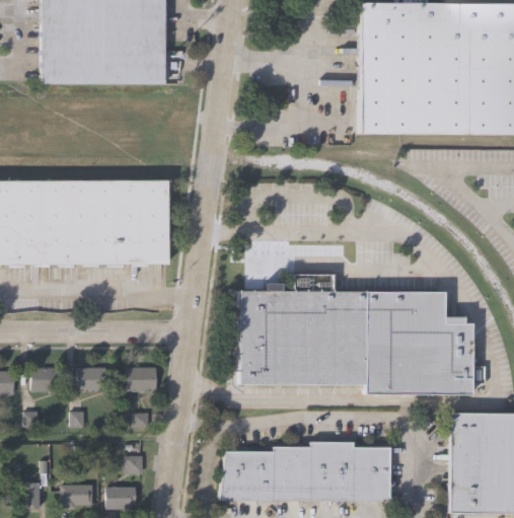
[(166,0),(166,84),(44,84),(44,82),(40,82),(40,75),(44,75),(44,23),(41,23),(41,2),(44,2),(44,0),(166,0)]
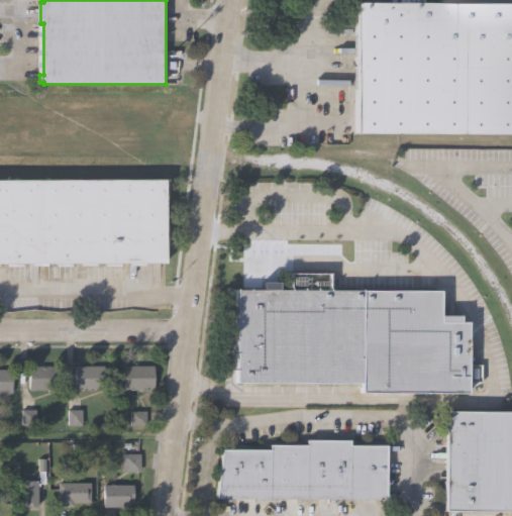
[(511,134),(360,134),(361,3),(511,4),(511,134)]
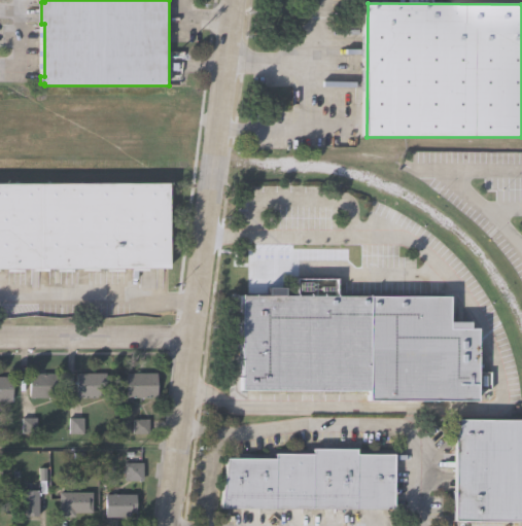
[(171,270),(0,270),(0,185),(170,185),(171,270)]
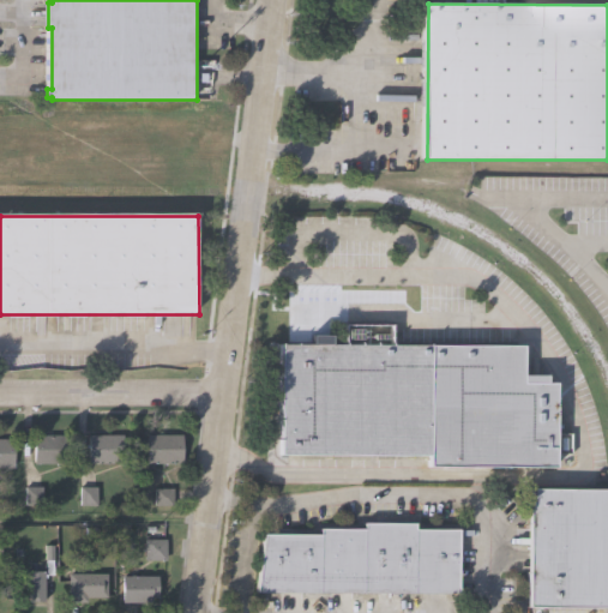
[(528,343),(528,373),(552,373),(552,382),(561,382),(560,466),(435,464),(435,454),(287,452),(288,343),(319,343),(319,337),(336,337),(336,342),(528,343)]
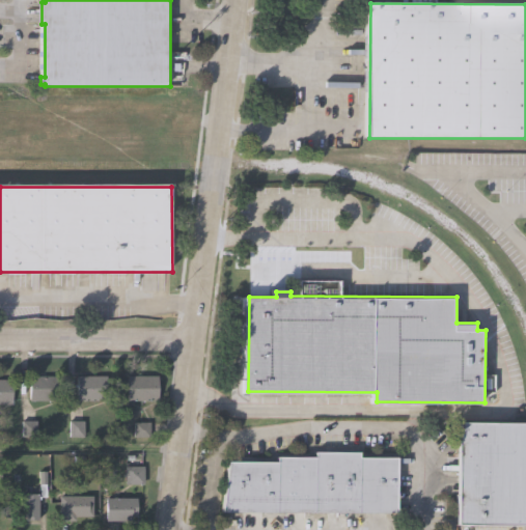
[(112,374),(112,399),(82,399),(82,374),(112,374)]
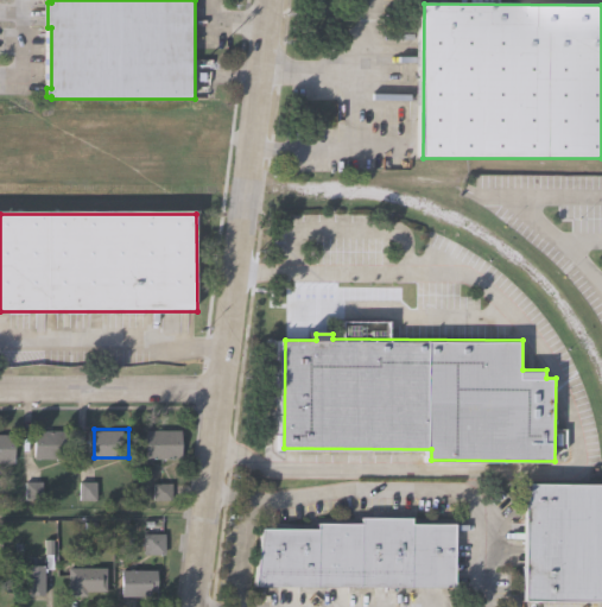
[(73,430),(73,459),(38,459),(38,430),(73,430)]
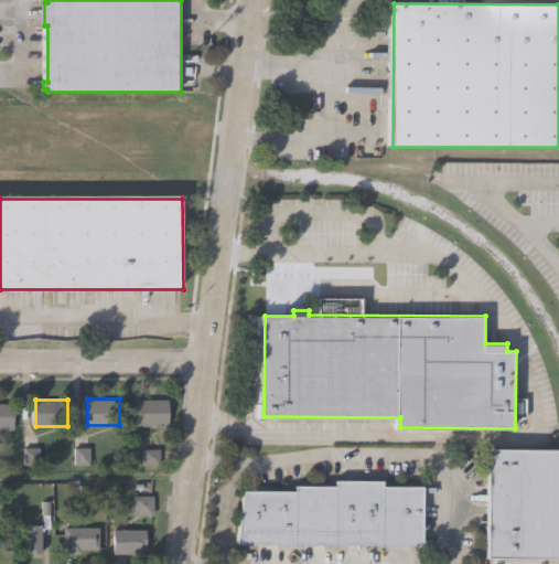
[(140,400),(172,400),(172,426),(140,426),(140,400)]
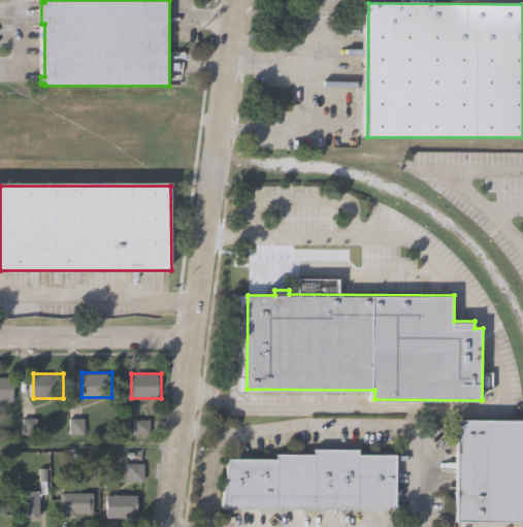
[(0,379),(17,379),(17,402),(0,402),(0,379)]
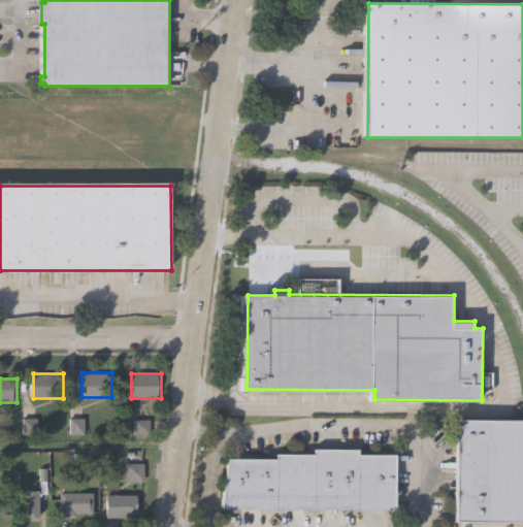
[(522,519),(459,519),(460,419),(522,419),(522,519)]
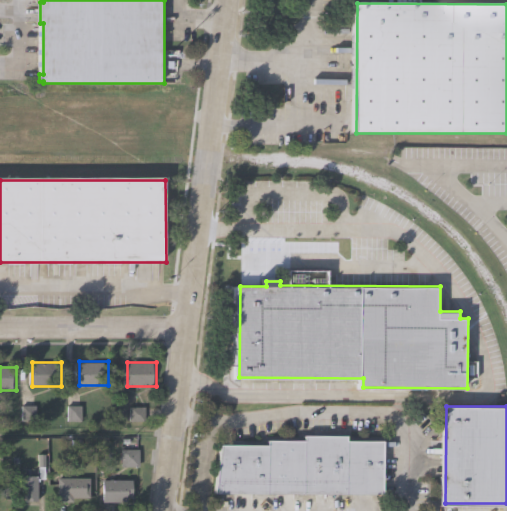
[(220,491),(226,444),(272,444),(272,439),(308,439),(308,434),(351,434),(351,441),(387,441),(386,492),(220,491)]
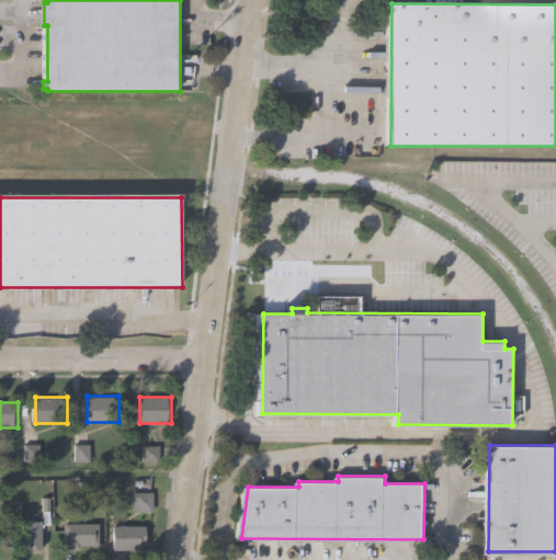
[(157,513),(137,513),(137,493),(157,493),(157,513)]
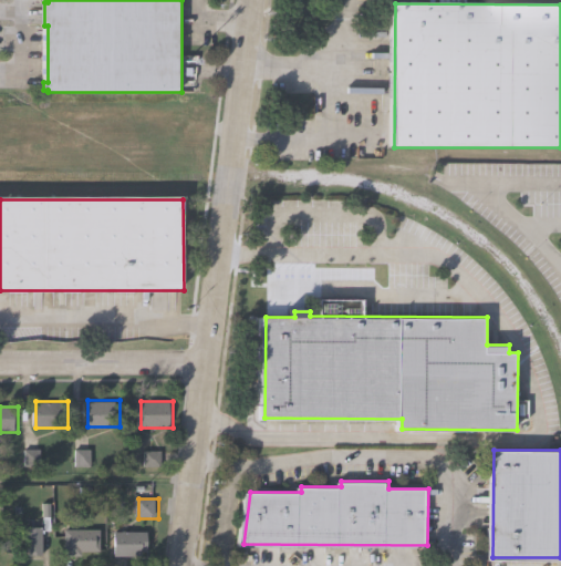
[(30,552),(30,527),(47,527),(47,555),(32,555),(32,552),(30,552)]
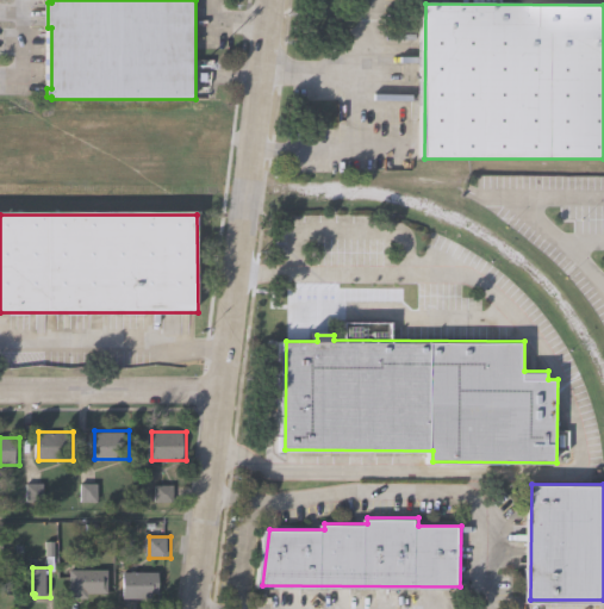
[(74,598),(74,570),(111,570),(111,594),(92,594),(92,598),(74,598)]
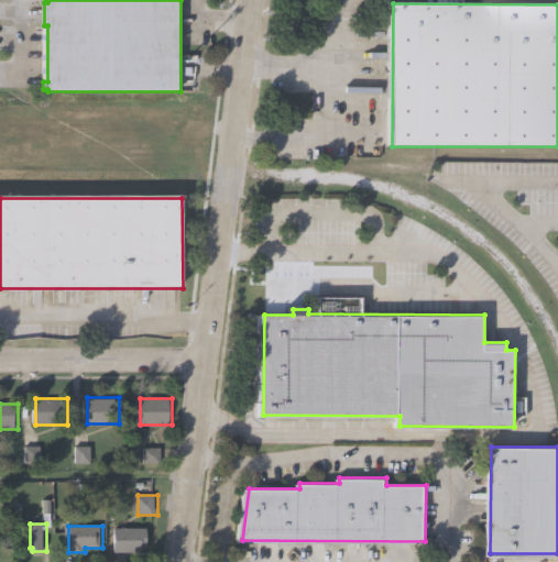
[(118,552),(118,528),(150,528),(150,548),(144,548),(144,552),(118,552)]
